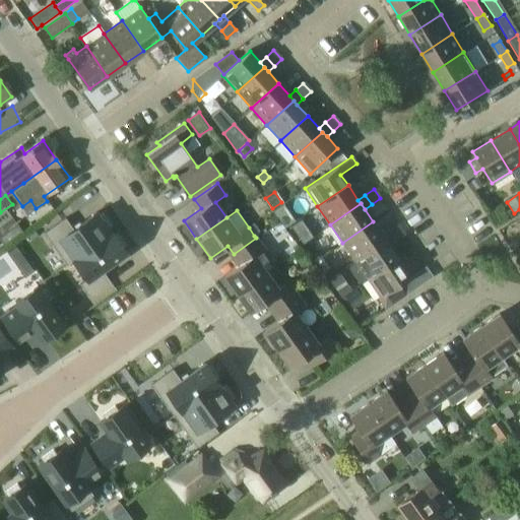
[(65,217),(44,234),(67,266),(74,260),(111,234),(111,233),(108,229),(112,225),(103,213),(99,216),(96,212),(73,229),(65,217)]
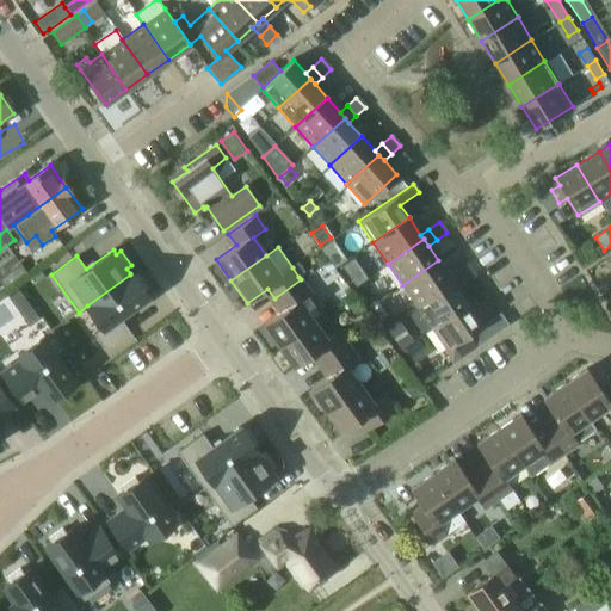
[(352,257),(347,260),(344,263),(341,264),(356,285),(364,281),(366,278),(352,257)]
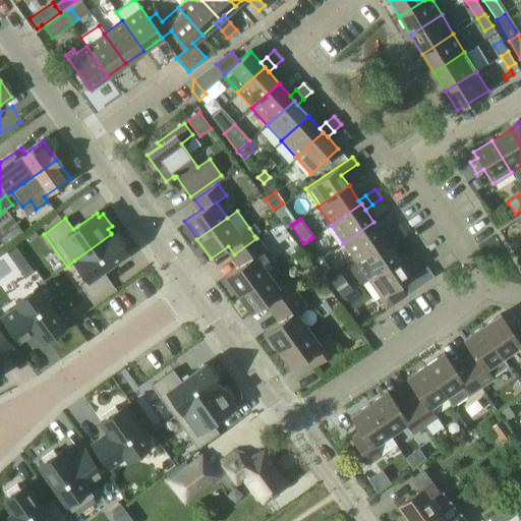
[(387,240),(383,236),(373,222),(343,243),(355,262),(387,240)]
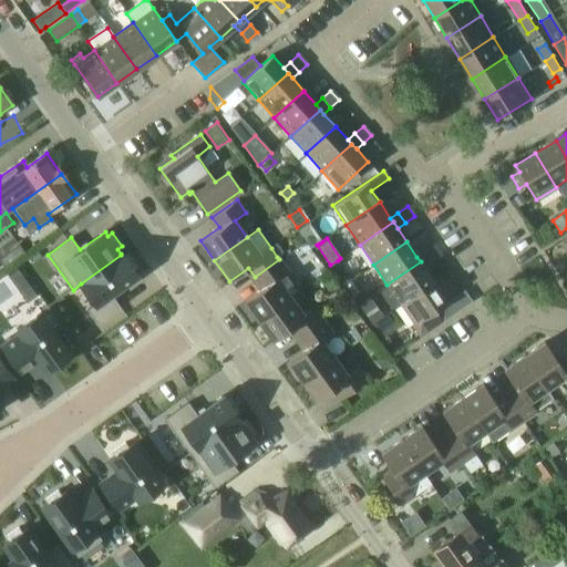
[(282,253),(276,244),(271,248),(277,257),(282,253)]
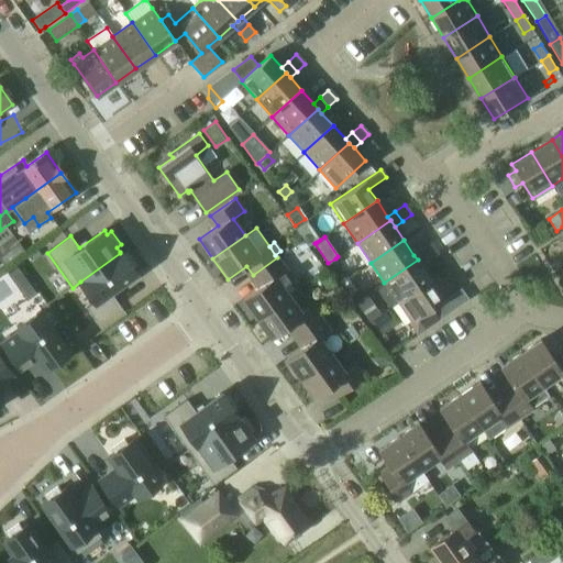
[(439,254),(431,243),(422,250),(430,260),(439,254)]
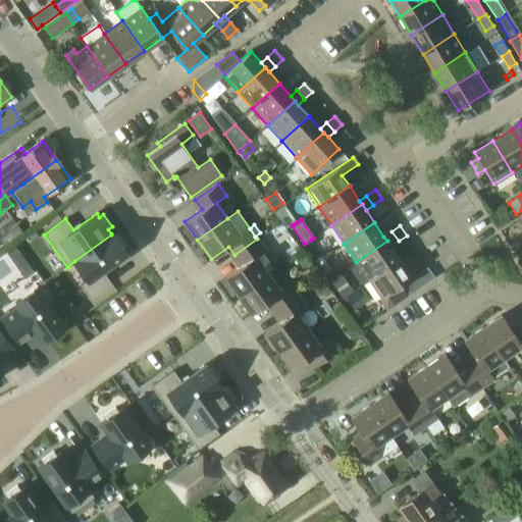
[(392,231),(383,237),(387,241),(390,246),(399,241),(392,231)]
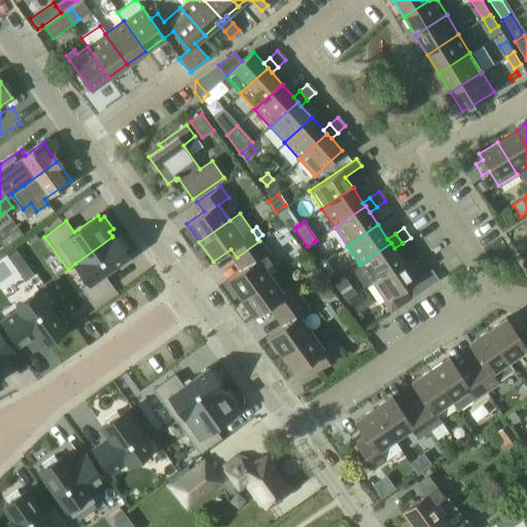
[(112,237),(75,264),(89,282),(80,288),(90,301),(111,285),(103,274),(128,256),(125,252),(128,250),(118,237),(115,240),(112,236),(112,237)]
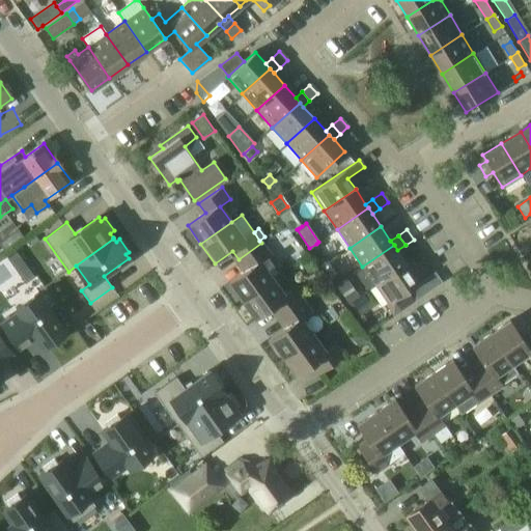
[(246,270),(228,283),(242,301),(272,279),(279,274),(280,273),(268,255),(270,254),(261,243),(239,259),(246,270)]
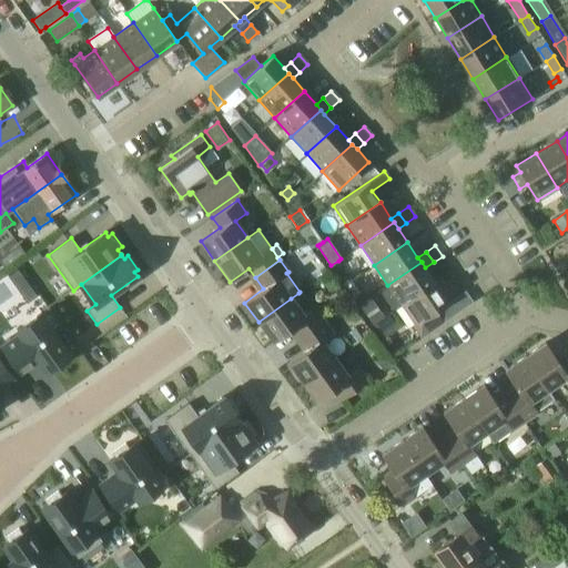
[(351,281),(352,280),(338,261),(331,265),(345,285),(351,281)]
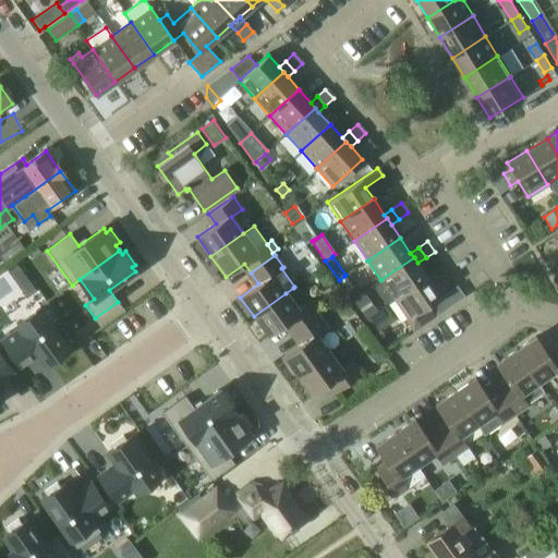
[(414,257),(380,280),(395,300),(427,277),(417,263),(414,257)]
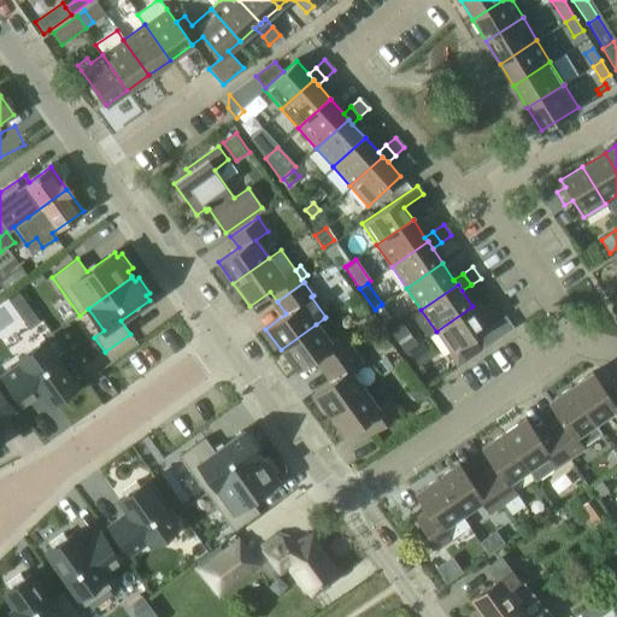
[(388,312),(382,304),(381,305),(375,310),(380,317),(388,312)]
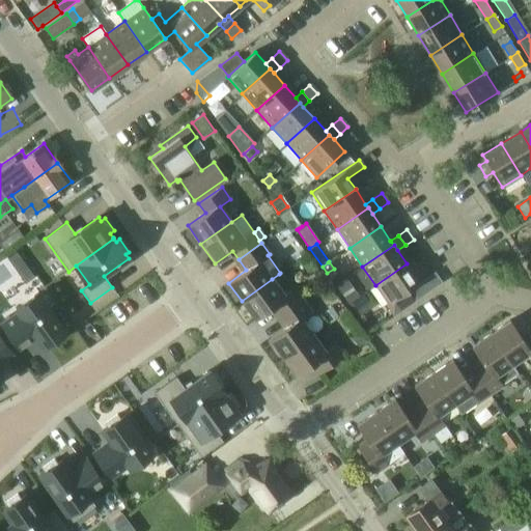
[(420,283),(407,263),(375,285),(388,305),(387,306),(393,315),(414,302),(408,292),(420,283)]
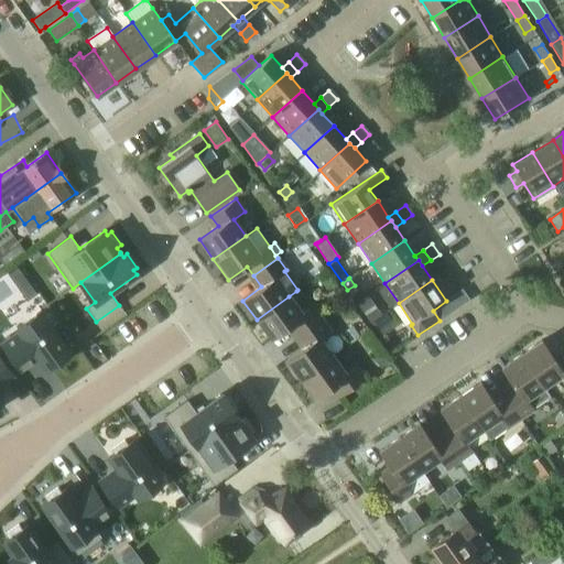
[(289,296),(257,320),(271,340),(290,326),(297,336),(321,318),(312,306),(301,314),(289,296)]
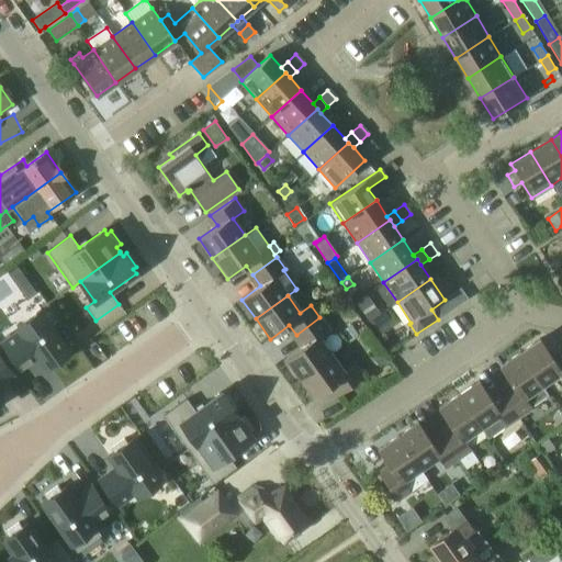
[(380,314),(368,296),(356,304),(369,322),(380,314)]
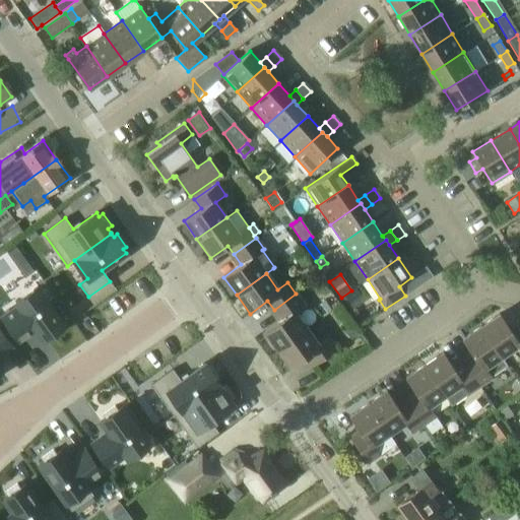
[(16,307),(0,317),(0,318),(17,341),(34,330),(42,340),(63,324),(37,286),(14,303),(16,307)]
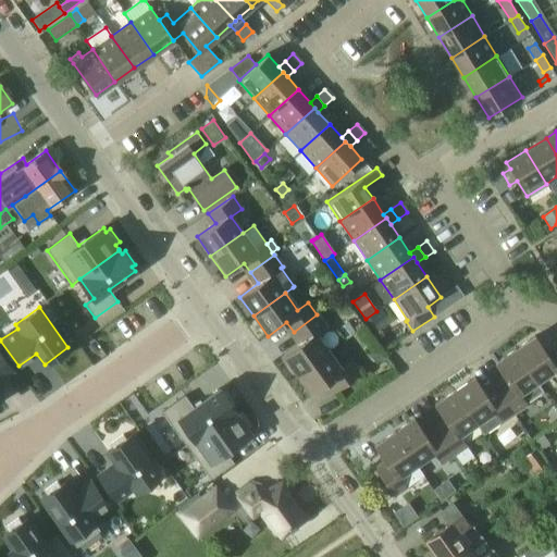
[(301,342),(282,356),(296,375),(329,353),(316,335),(326,329),(317,314),(294,332),(301,342)]
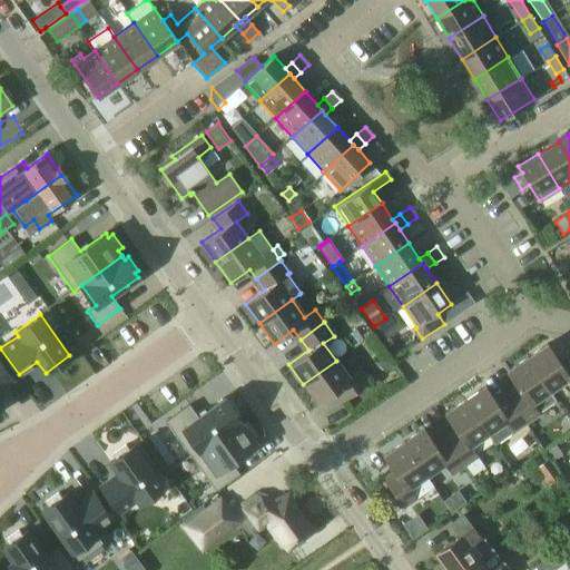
[(355,330),(347,336),(354,346),(363,340),(355,330)]
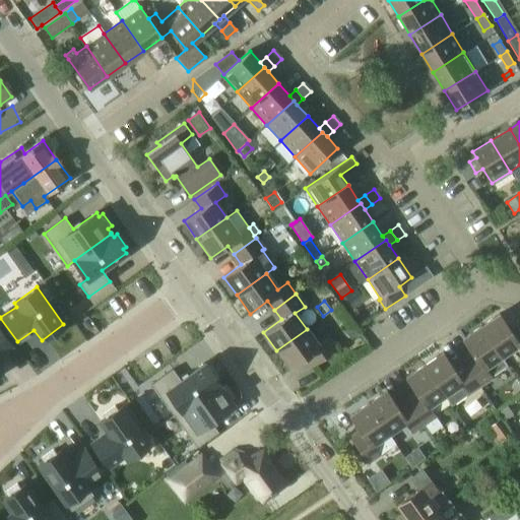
[(498,315),(479,327),(501,358),(519,344),(498,315)]
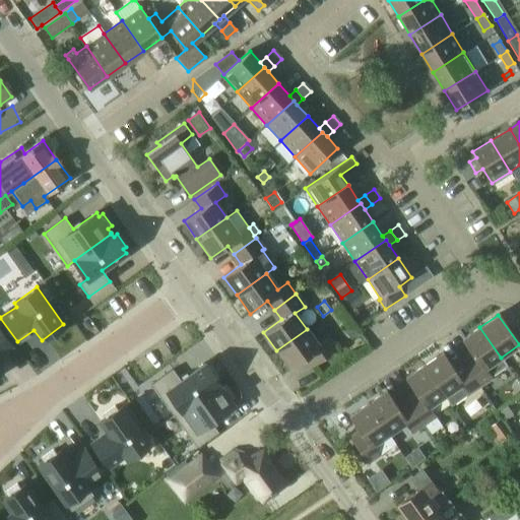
[(351,337),(359,332),(351,322),(344,327),(351,337)]
